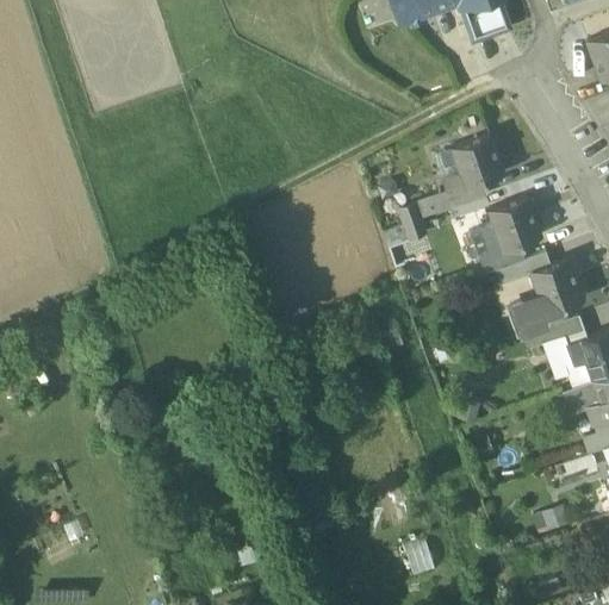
[(390,0),(398,22),(430,11),(426,0),(390,0)]
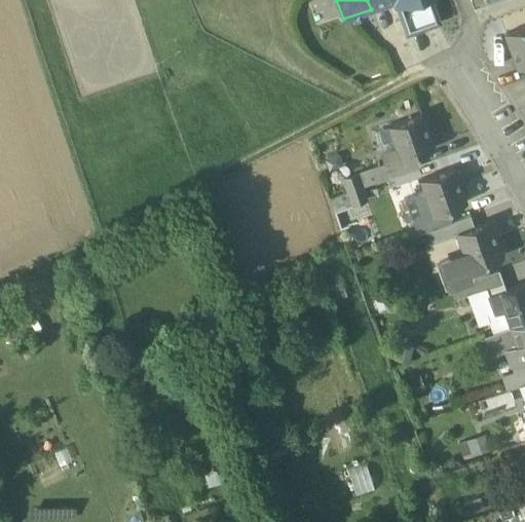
[(394,0),(367,0),(371,9),(395,0),(394,0)]
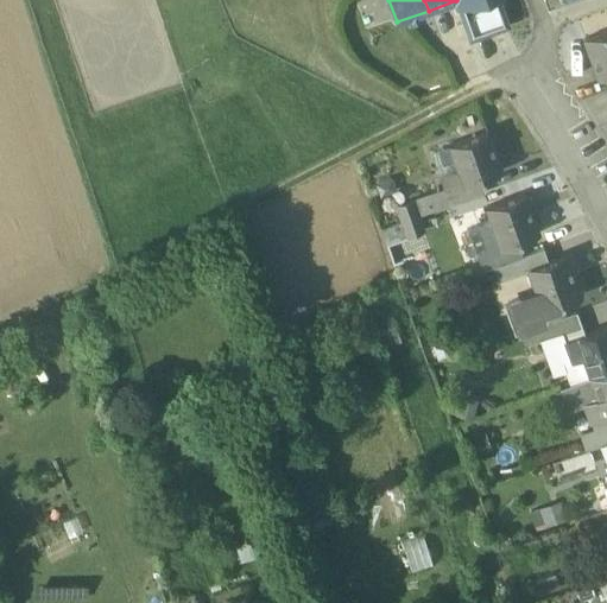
[(493,0),(475,0),(459,6),(469,39),(504,27),(493,0)]
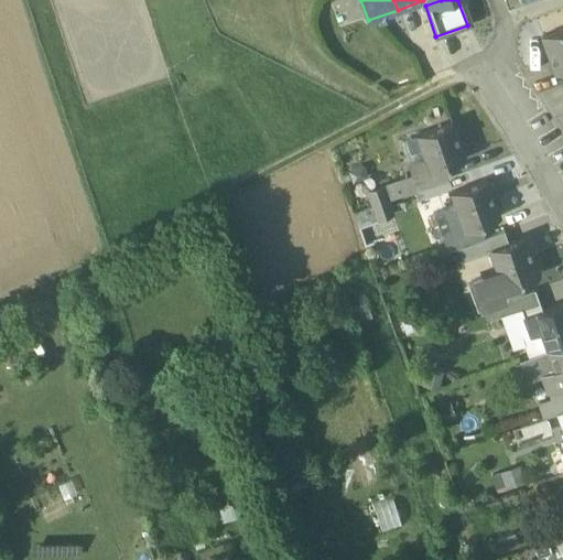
[(562,29),(541,38),(554,76),(562,73),(562,29)]
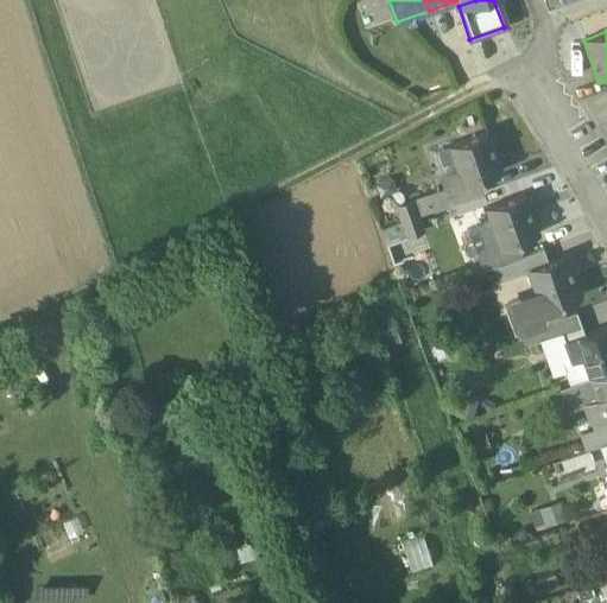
[(486,134),(450,146),(457,170),(463,186),(463,188),(478,183),(500,176),(486,134)]
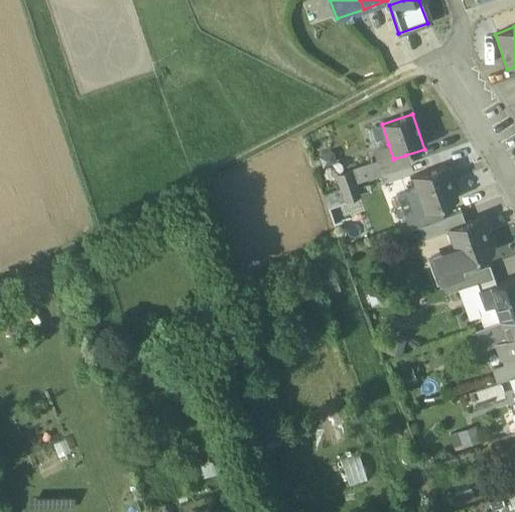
[(388,144),(374,150),(377,161),(378,163),(393,158),(388,144)]
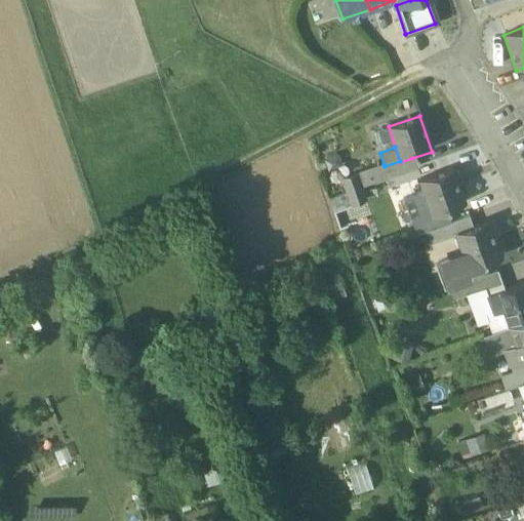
[(384,164),(355,174),(359,190),(416,169),(412,158),(400,162),(400,161),(385,166),(384,164)]
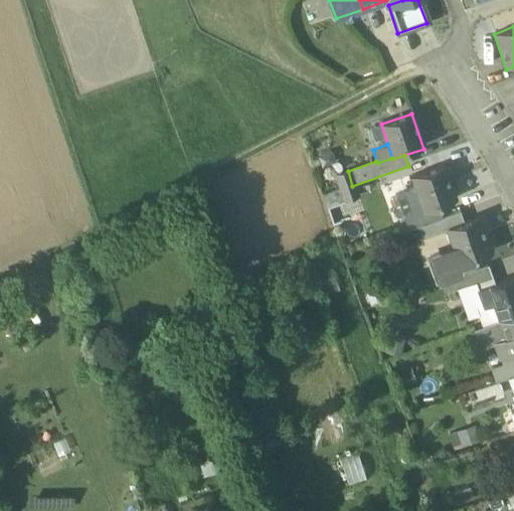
[(440,168),(407,179),(418,212),(419,214),(437,208),(452,202),(440,168)]
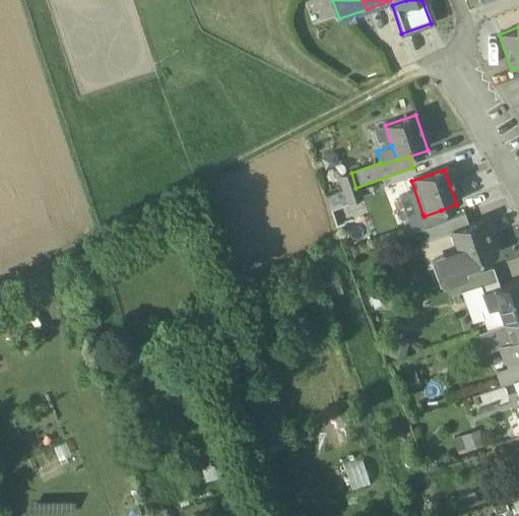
[(351,173),(337,178),(342,192),(355,188),(351,173)]
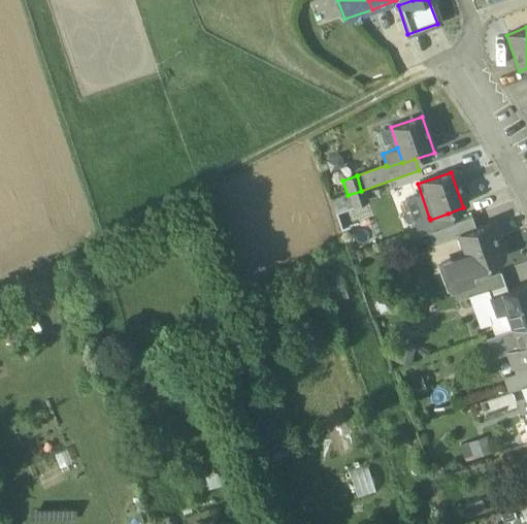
[(361,191),(348,195),(353,209),(366,204),(361,191)]
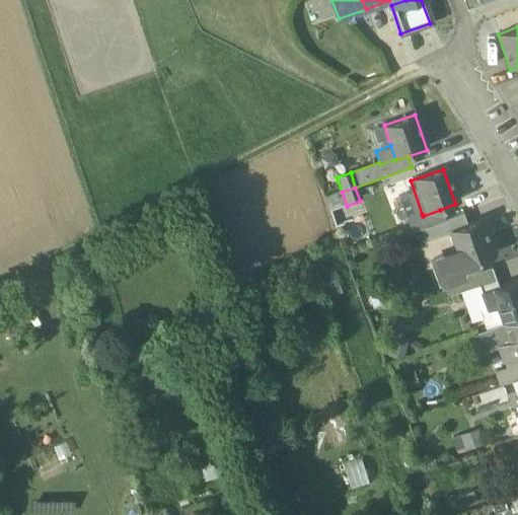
[(342,192),(323,199),(334,229),(342,226),(336,210),(347,206),(342,192)]
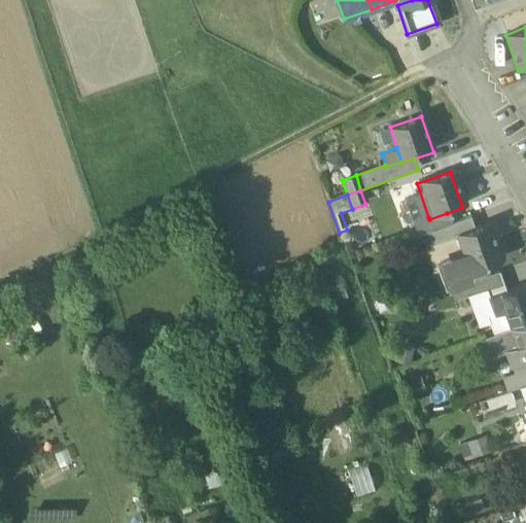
[(447,213),(429,219),(428,217),(422,219),(427,233),(451,224),(447,213)]
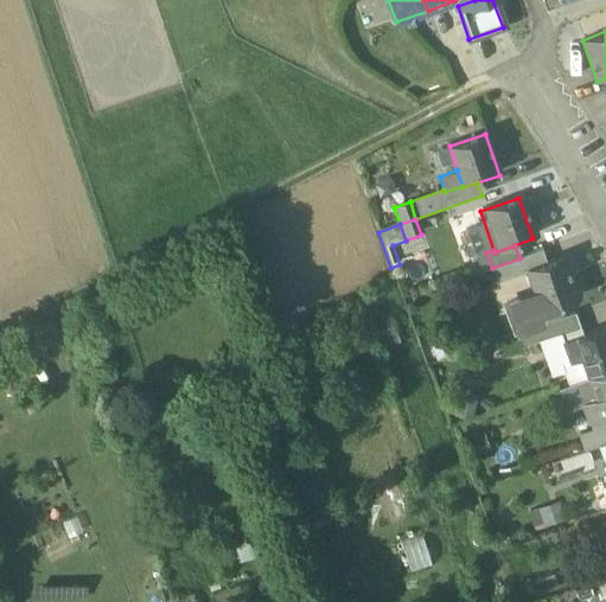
[(492,268),(490,269),(496,285),(527,273),(527,271),(546,264),(541,250),(520,258),(492,268)]
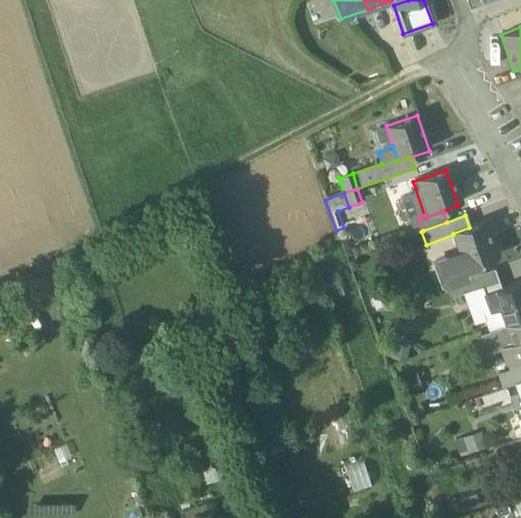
[(469,227),(453,234),(453,235),(460,255),(465,268),(497,257),(484,222),(469,227)]
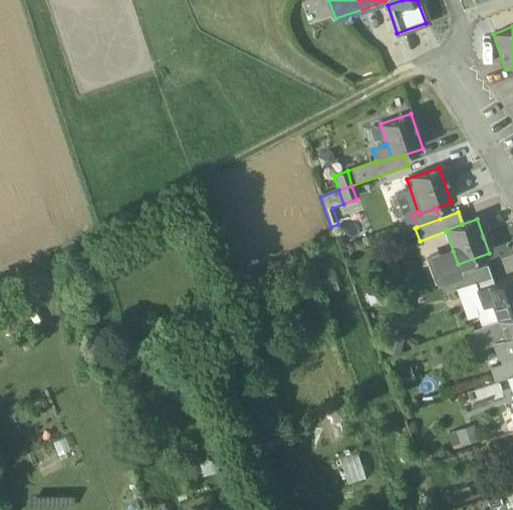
[(453,251),(428,259),(437,284),(441,282),(459,276),(455,265),(458,264),(453,251)]
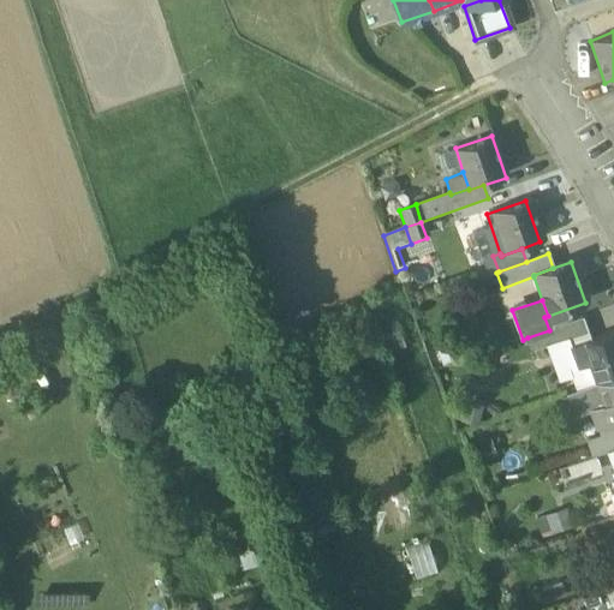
[(549,330),(528,338),(532,353),(586,334),(582,320),(549,330)]
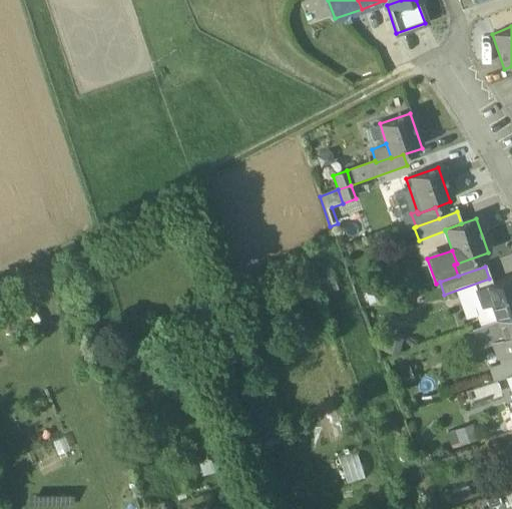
[(511,278),(486,287),(491,303),(497,321),(498,321),(511,316),(511,278)]
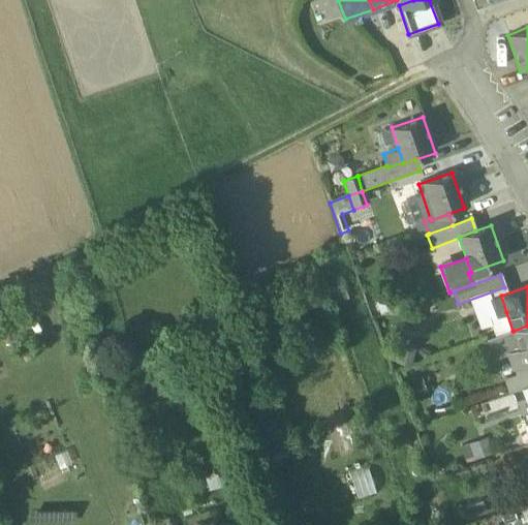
[(501,296),(490,300),(496,315),(506,312),(501,296)]
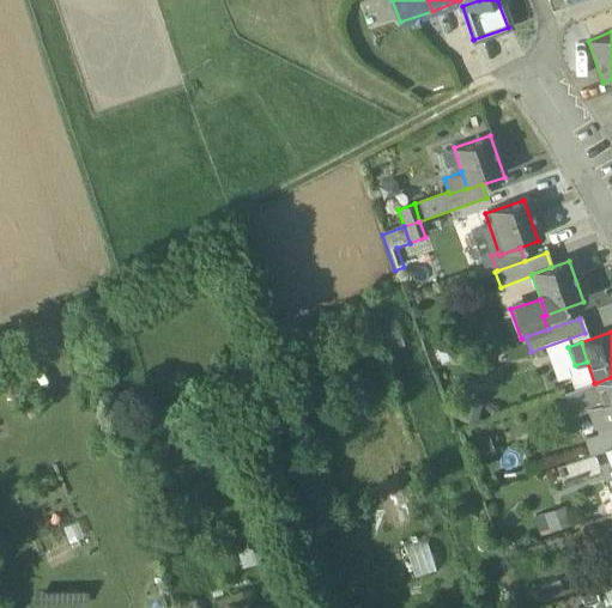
[(447,348),(436,353),(441,366),(452,363),(447,348)]
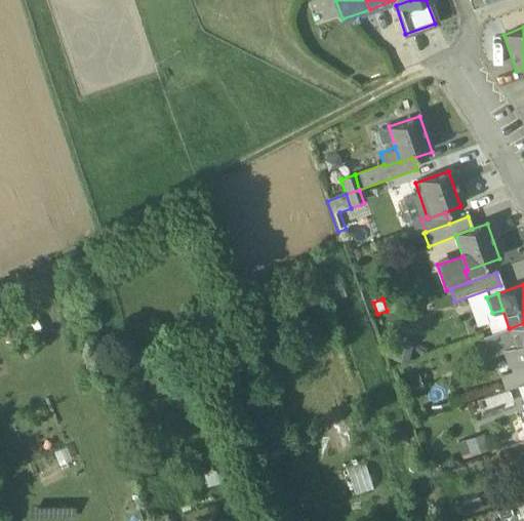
[(502,310),(492,313),(484,316),(491,334),(509,328),(502,310)]
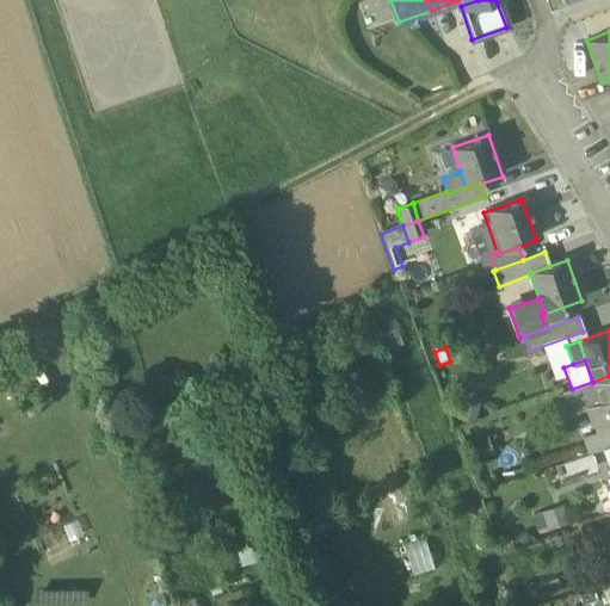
[(609,376),(593,382),(608,422),(597,426),(599,434),(609,430),(609,376)]
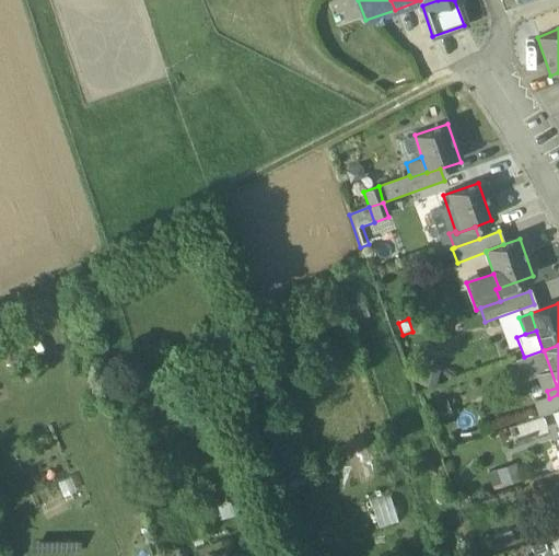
[(524,357),(513,361),(520,381),(537,375),(543,393),(547,391),(557,387),(544,350),(543,350),(524,357)]
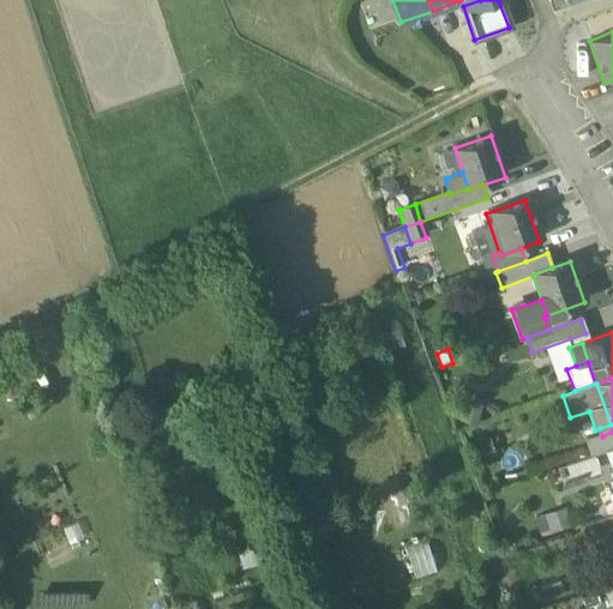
[(612,432),(602,436),(587,442),(592,457),(606,452),(612,448),(612,432)]
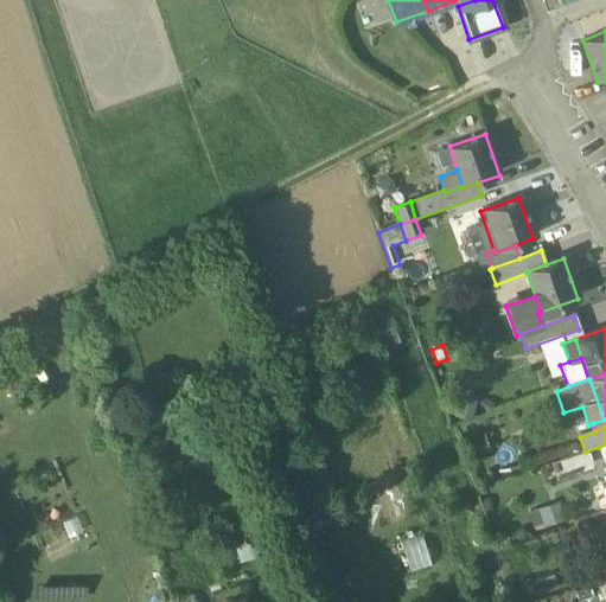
[(560,501),(530,511),(535,529),(565,519),(560,501)]
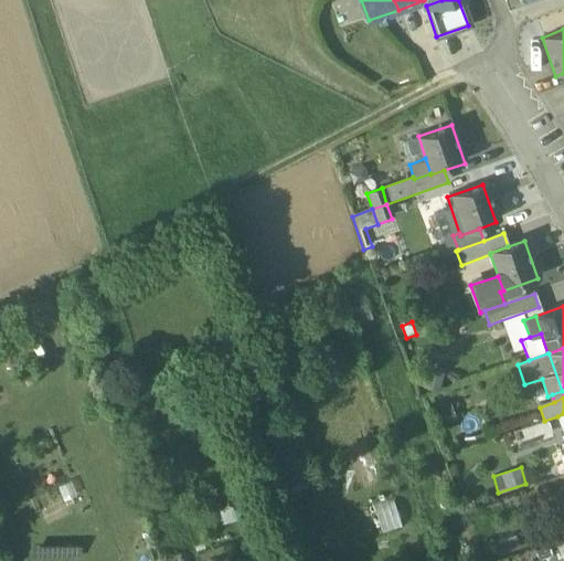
[(378,508),(383,531),(402,526),(395,504),(378,508)]
